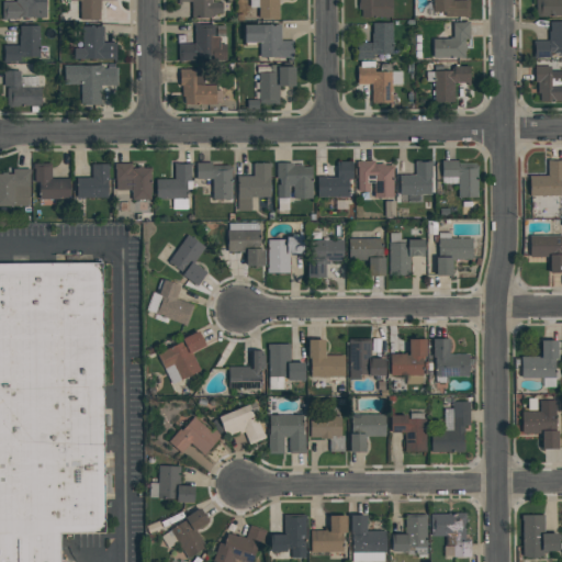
[(15,0),(45,0),(45,18),(19,18),(19,19),(7,19),(7,20),(1,20),(1,2),(17,2),(15,0)]
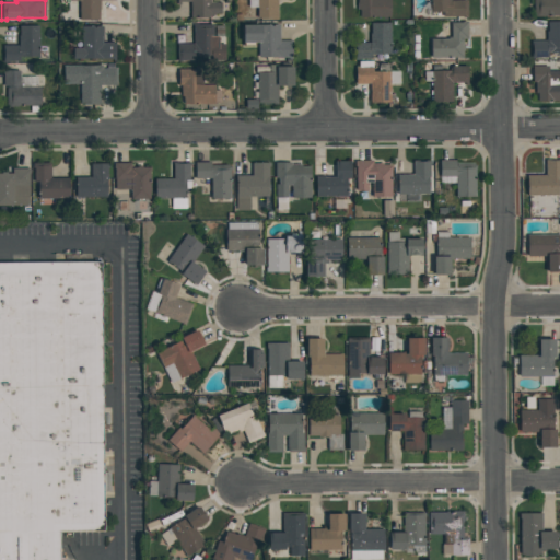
[(101,0),(101,9),(98,9),(100,20),(80,20),(80,1),(71,1),(71,0),(101,0)]
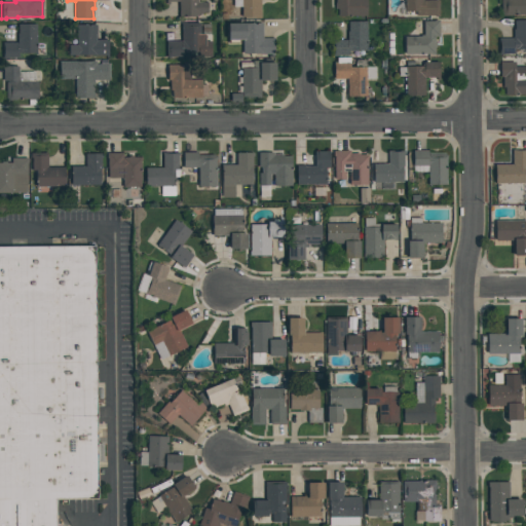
[(165,0),(197,0),(197,3),(208,3),(208,11),(197,12),(197,16),(179,16),(179,2),(168,2),(168,4),(165,4),(165,0)]
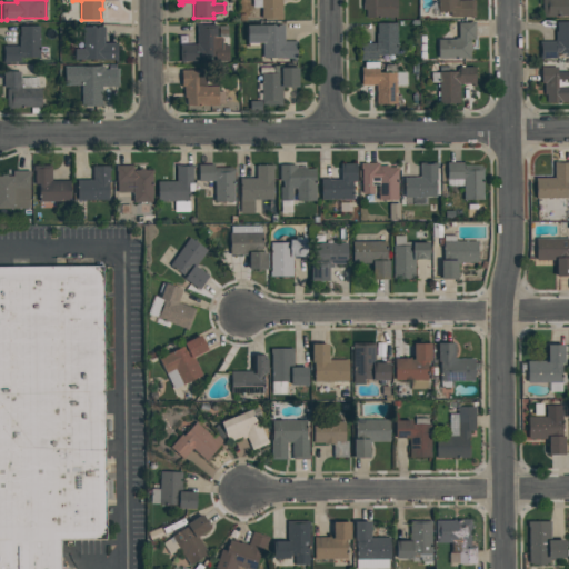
[(281,0),(281,19),(261,19),(261,0),(281,0)]
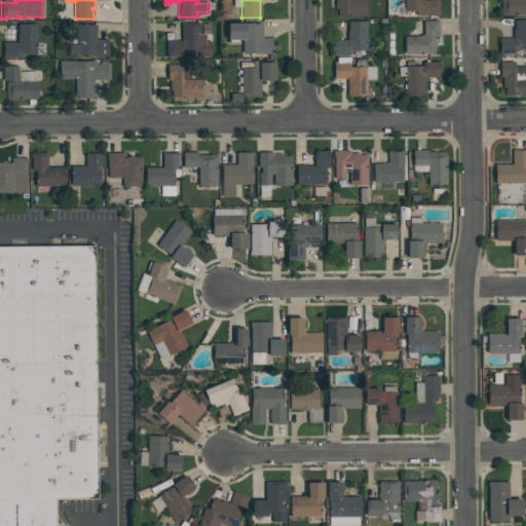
[(333,0),(366,0),(367,15),(338,16),(338,9),(335,9),(335,3),(333,3),(333,0)]
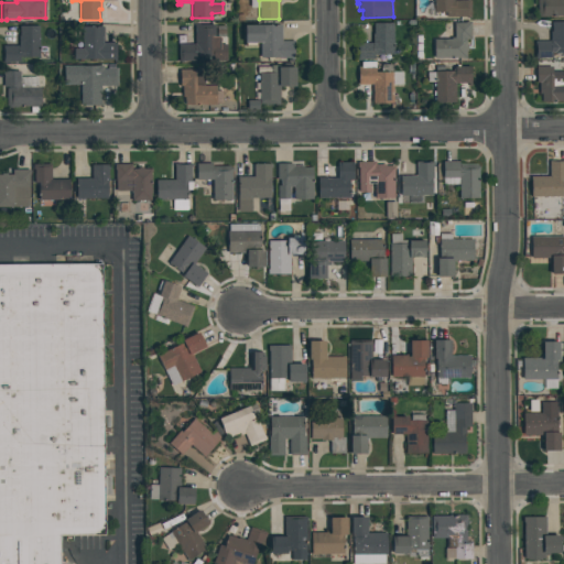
[(470,0),(470,17),(446,17),(446,12),(435,12),(434,0),(470,0)]
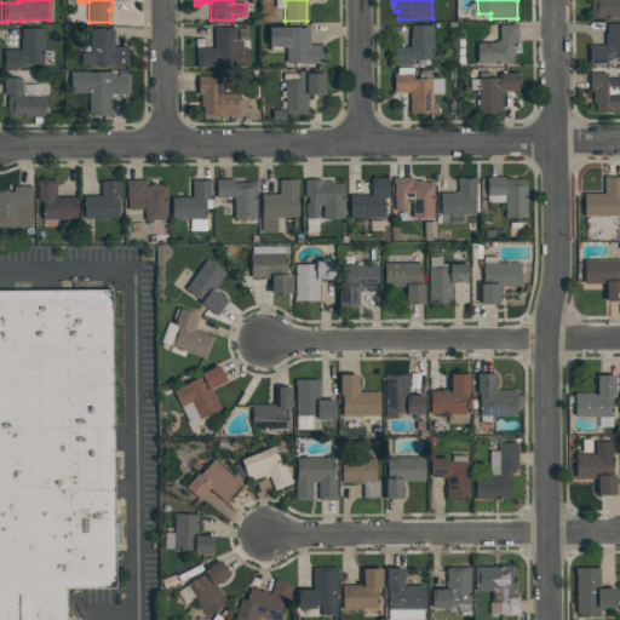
[(619,0),(619,17),(591,18),(591,0),(619,0)]
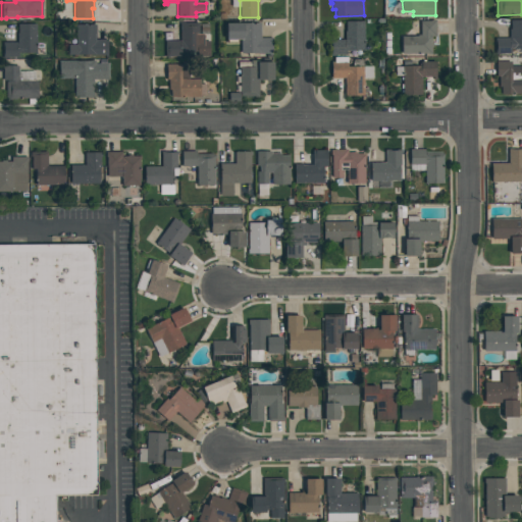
[(430,19),(435,19),(435,36),(431,37),(431,42),(432,42),(432,47),(431,47),(431,54),(427,54),(402,54),(401,36),(417,36),(417,35),(420,35),(420,21),(430,21),(430,19)]
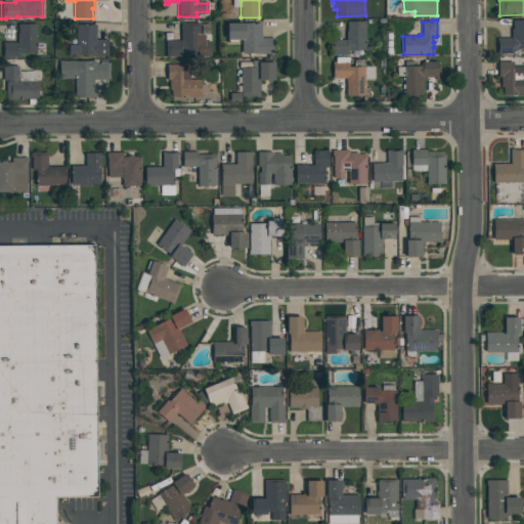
[(512,20),(523,19),(523,49),(513,49),(513,53),(500,53),(500,54),(497,54),(496,38),(512,38),(512,20)]
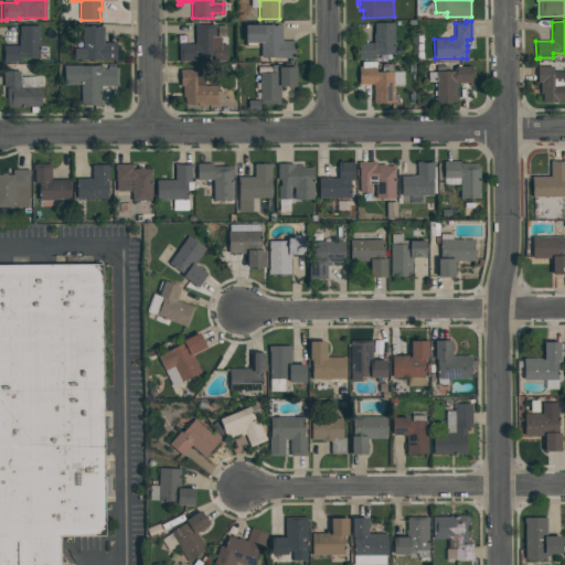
[(373,23),(394,23),(394,54),(374,55),(374,60),(358,60),(358,43),(373,43),(373,23)]
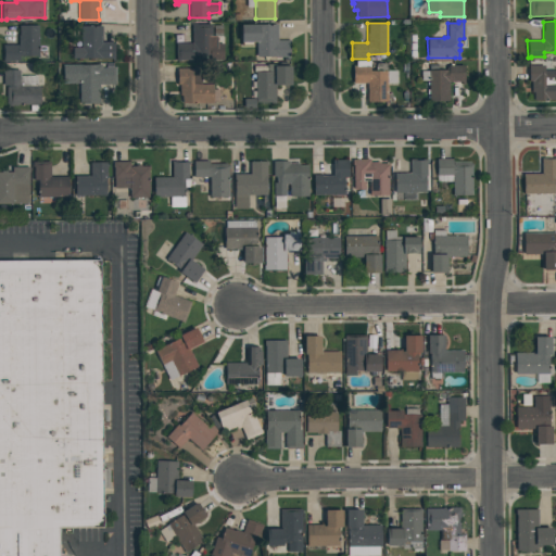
[(191,24),(211,24),(212,36),(216,36),(216,43),(223,43),(223,60),(197,60),(197,54),(192,54),(192,61),(176,61),(176,43),(192,43),(191,24)]
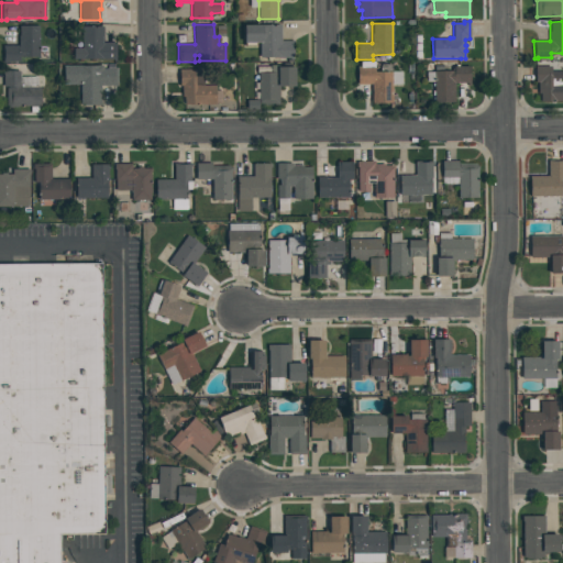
[(243,25),(280,24),(280,41),(294,41),(294,58),(287,59),(287,57),(260,57),(260,41),(243,42),(243,25)]
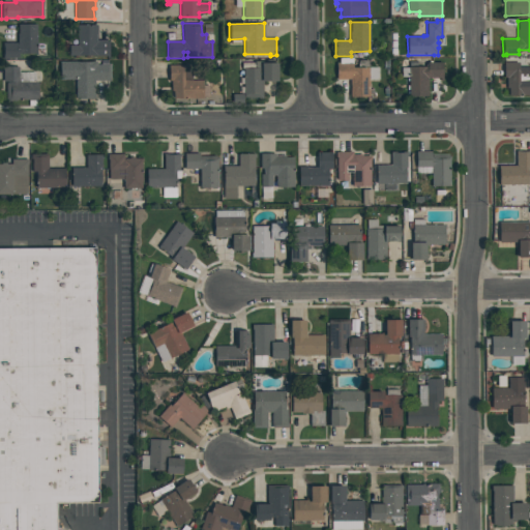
[(18,25),(36,24),(37,54),(18,54),(18,58),(8,58),(8,59),(1,59),(1,43),(18,42),(18,25)]
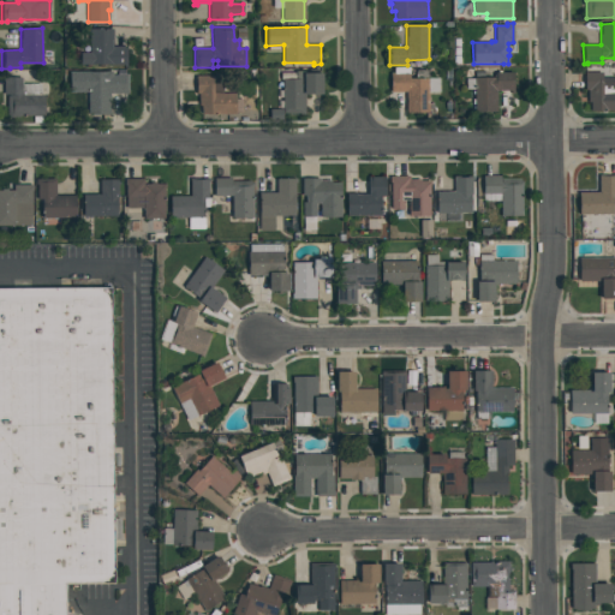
[(81,53),(89,53),(89,29),(112,28),(112,46),(126,46),(126,65),(81,66),(81,53)]
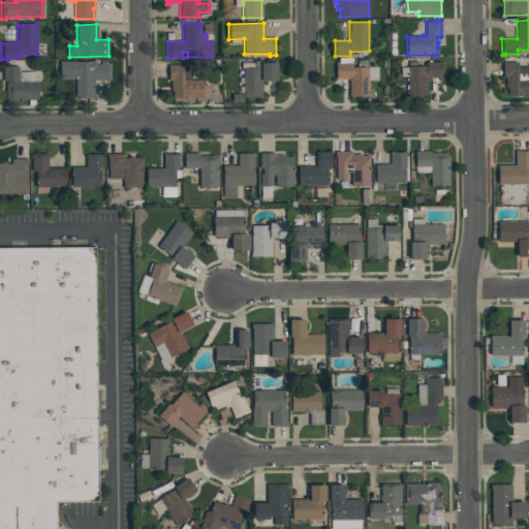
[(106,64),(111,64),(111,81),(94,81),(95,99),(73,99),(73,80),(59,80),(59,62),(75,61),(75,63),(94,63),(94,60),(106,60),(106,64)]
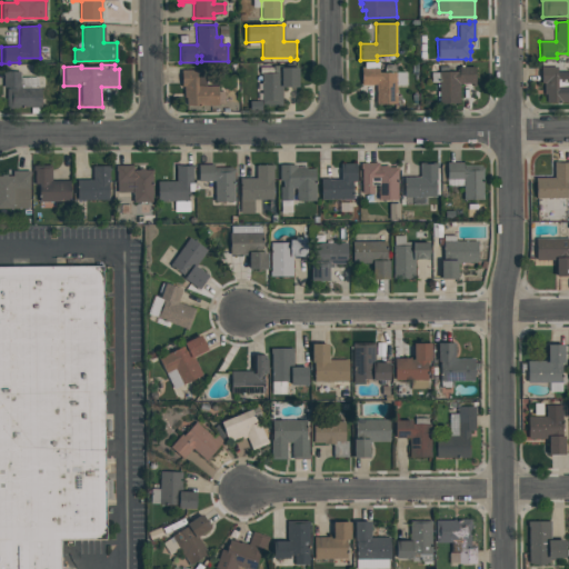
[(281,87),(281,107),(261,107),(261,73),(273,73),(273,66),(280,66),(280,67),(297,67),(297,87),(281,87)]
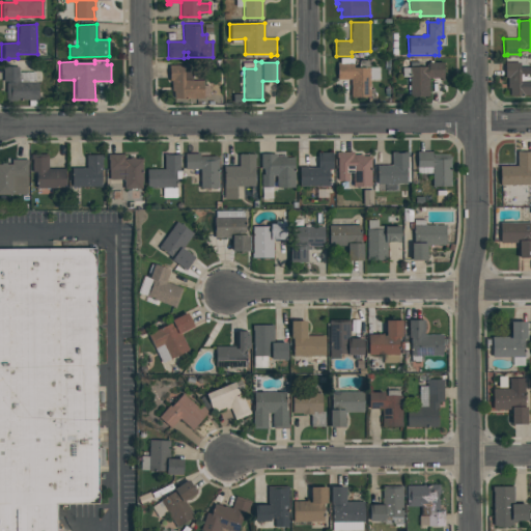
[(428,79),(428,95),(410,96),(409,66),(428,66),(428,61),(443,61),(443,81),(441,81),(441,79),(428,79)]
